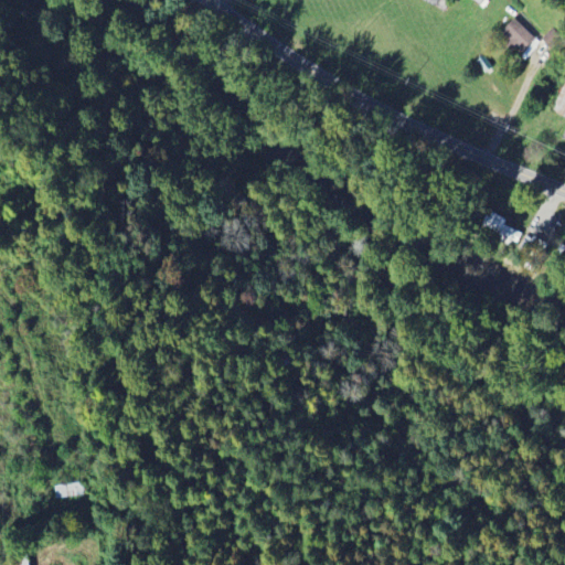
[(519,55),(535,41),(515,20),(499,34),(519,55)]
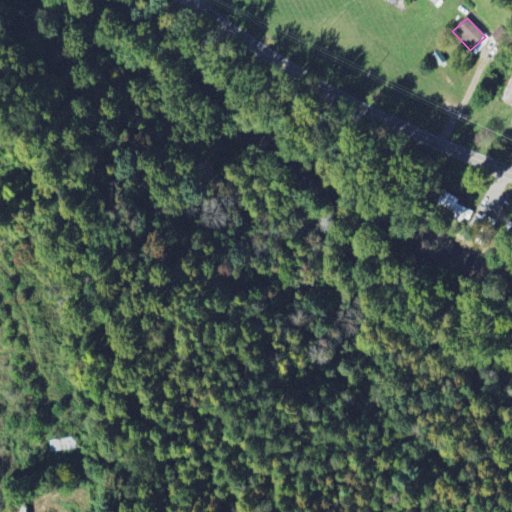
[(459,198),(443,191),(437,206),(455,212),(453,217),(468,222),(473,210),(457,204),(459,198)]
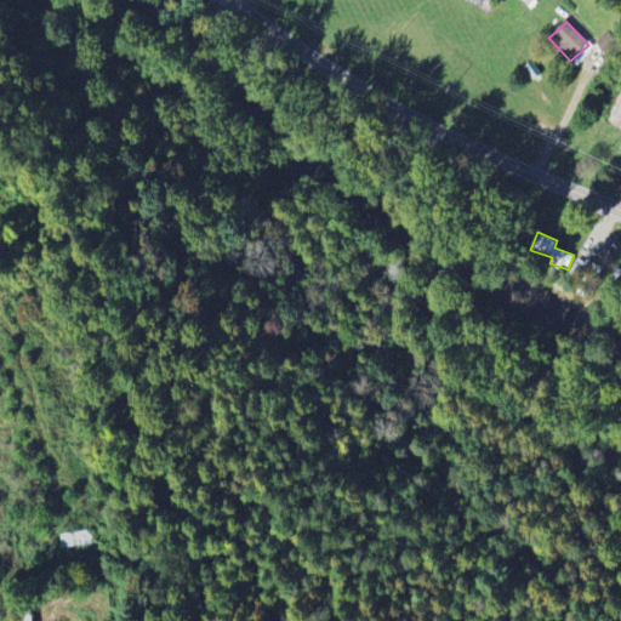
[(593,261),(574,262),(575,279),(594,278),(593,261)]
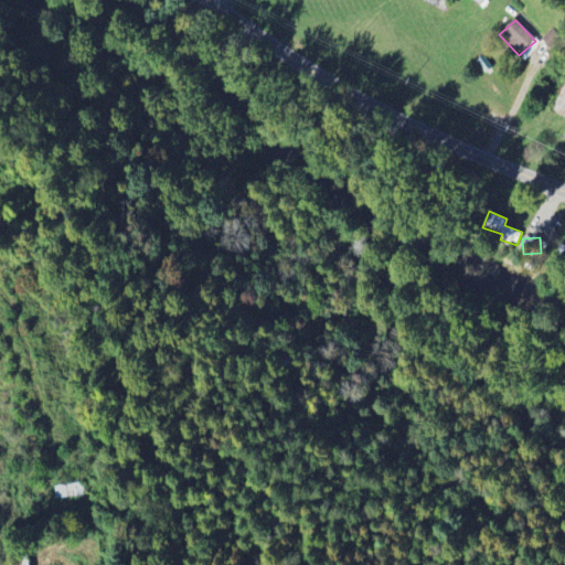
[(56,497),(84,496),(83,483),(55,484),(56,497)]
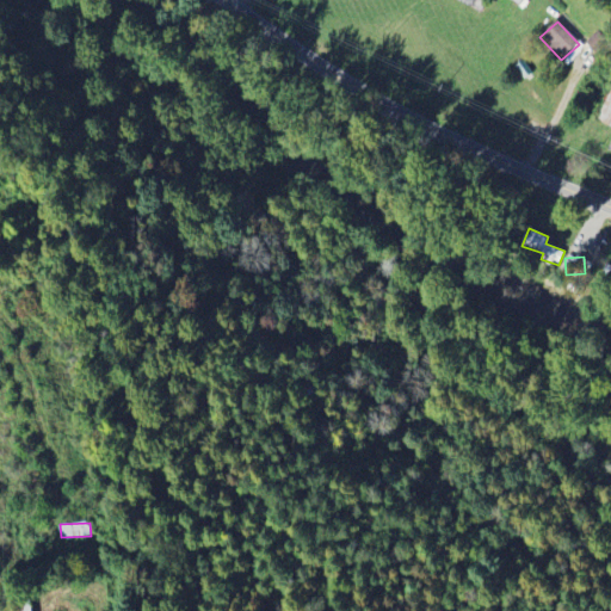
[(31,610),(31,600),(19,602),(20,608),(11,609),(10,610),(31,610)]
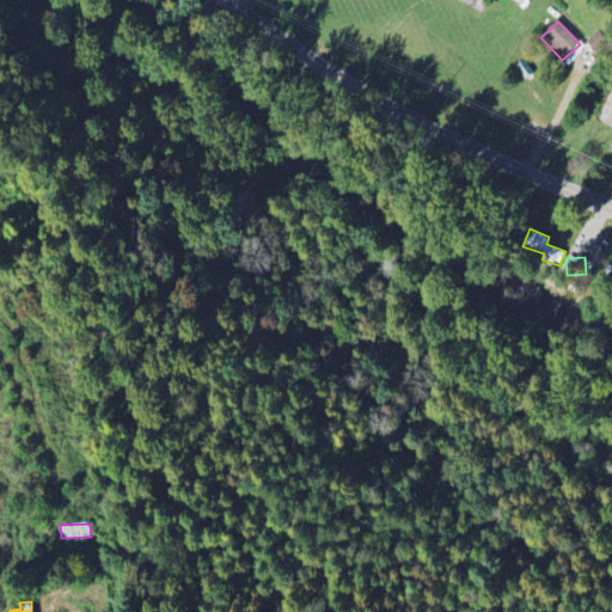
All buildings are outlined.
